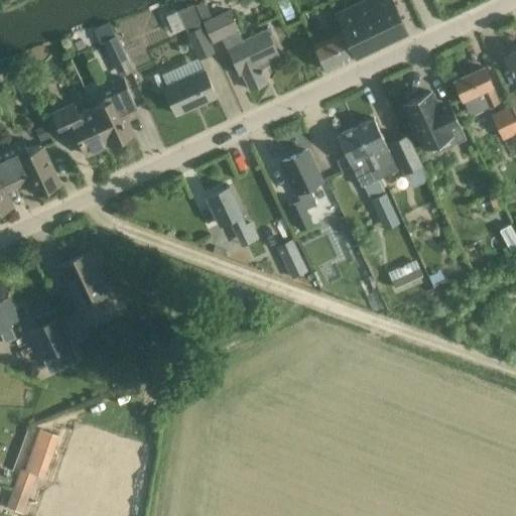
[(354,3),(336,12),(344,30),(314,44),(314,43),(313,44),(327,71),(327,70),(408,31),(393,0),(364,0),(355,4),(354,3)]
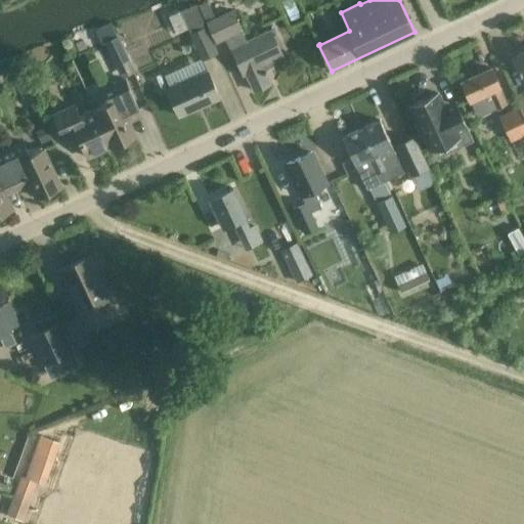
[(282,56),(273,38),(271,31),(248,41),(233,10),(216,18),(208,1),(202,4),(217,41),(227,36),(232,47),(231,48),(234,56),(244,75),(246,74),(255,91),(269,84),(265,75),(267,74),(264,66),(282,56)]
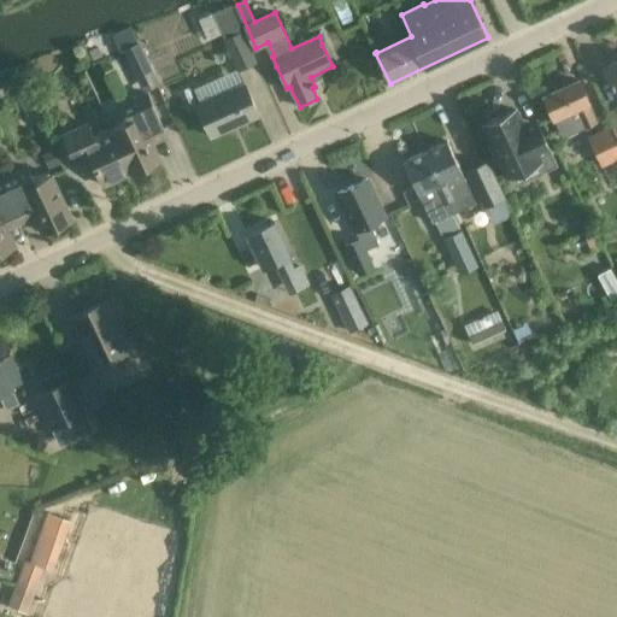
[(233,5),(216,12),(224,31),(241,24),(233,5)]
